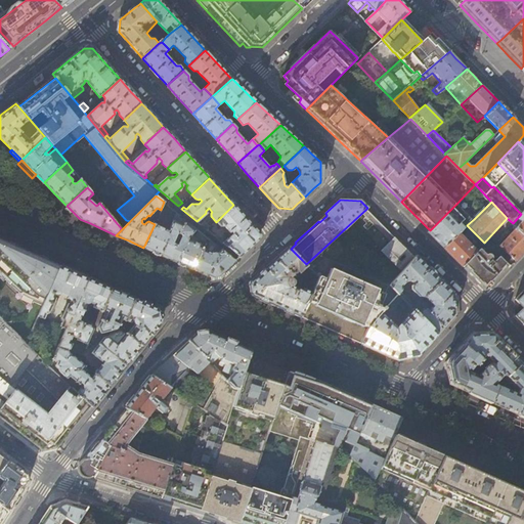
[(474,219),(457,203),(430,230),(428,231),(436,239),(444,248),(457,234),(467,225),(474,219)]
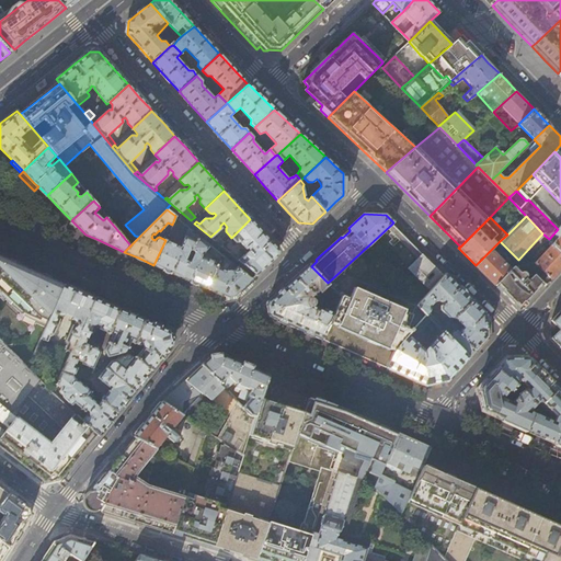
[(181,276),(198,236),(179,219),(176,221),(186,230),(180,245),(180,247),(165,240),(153,265),(168,271),(181,276)]
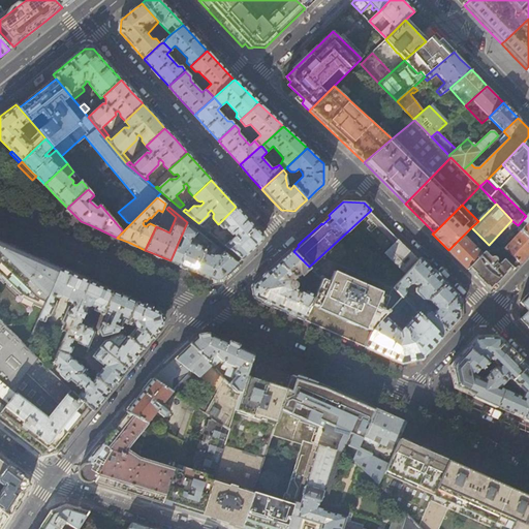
[(260,243),(261,235),(249,222),(236,207),(218,224),(222,228),(226,228),(231,235),(232,234),(235,236),(224,245),(242,259),(252,250),(260,243)]
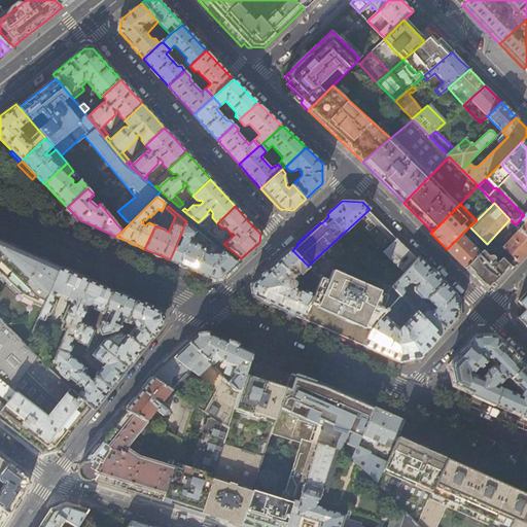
[(417,259),(367,211),(308,266),(310,268),(321,278),(316,290),(303,319),(336,334),(363,346),(370,329),(382,315),(388,308),(399,295),(392,287),(417,259)]
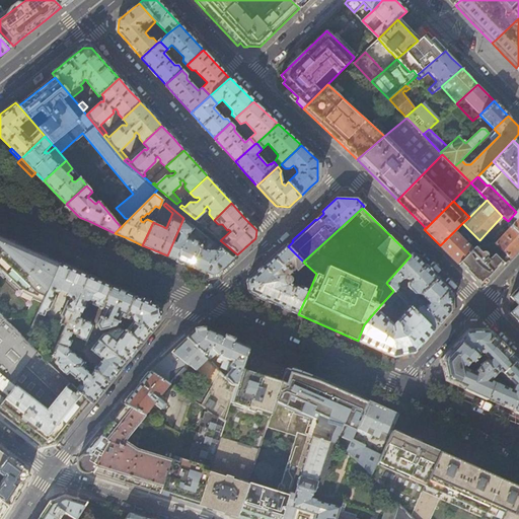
[(518,208),(516,212),(508,221),(511,225),(518,232),(518,208)]
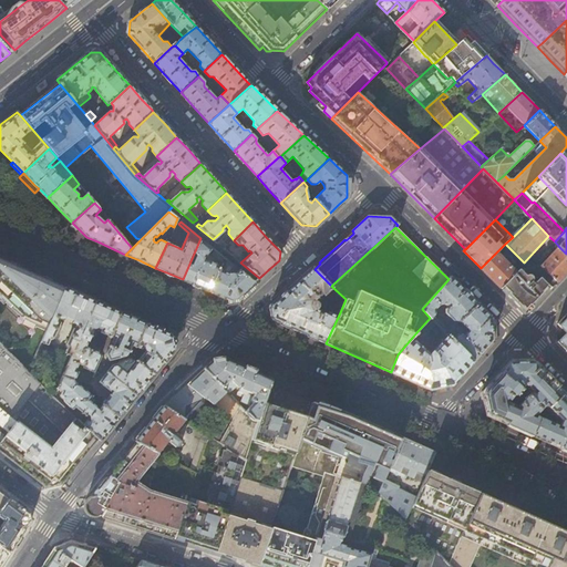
[(204,259),(213,248),(200,238),(183,279),(192,284),(209,291),(218,270),(218,269),(214,267),(213,266),(212,264),(212,263),(208,260),(207,261),(204,261),(204,259)]
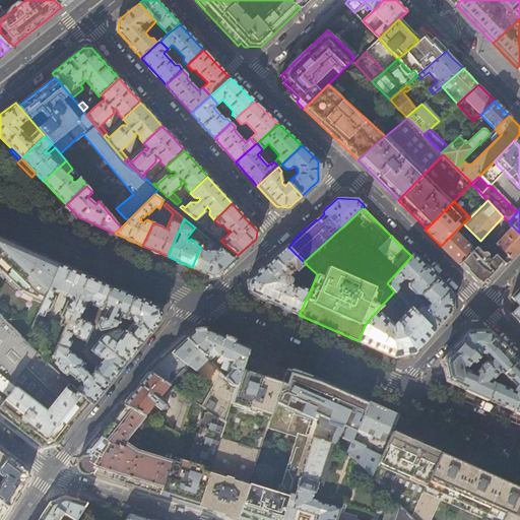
[(205,228),(208,225),(202,219),(199,222),(205,228)]
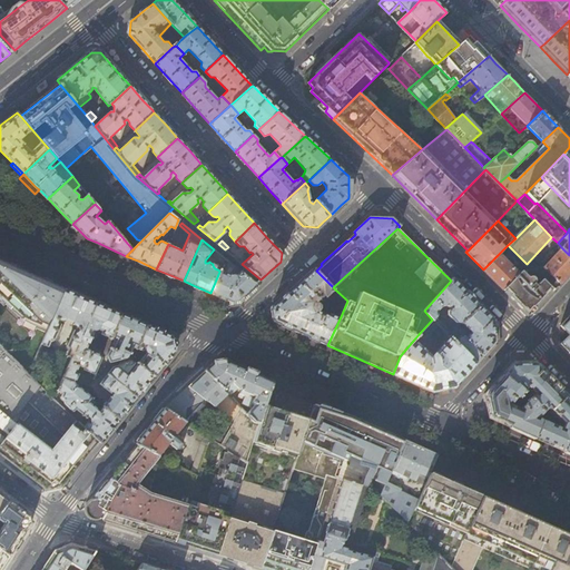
[(569,255),(561,247),(543,267),(560,284),(564,278),(569,272),(569,255)]
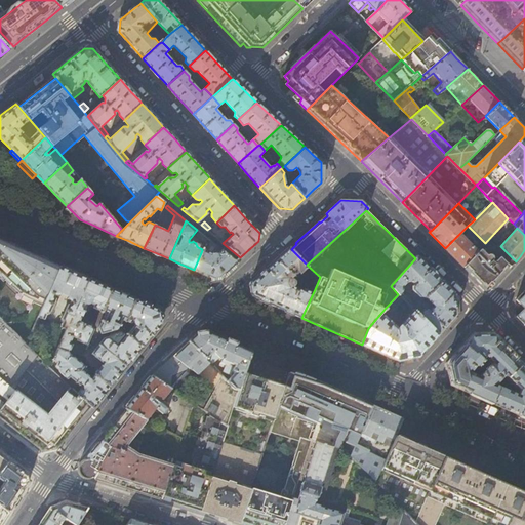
[(206,241),(207,238),(199,232),(197,234),(205,242),(206,241)]
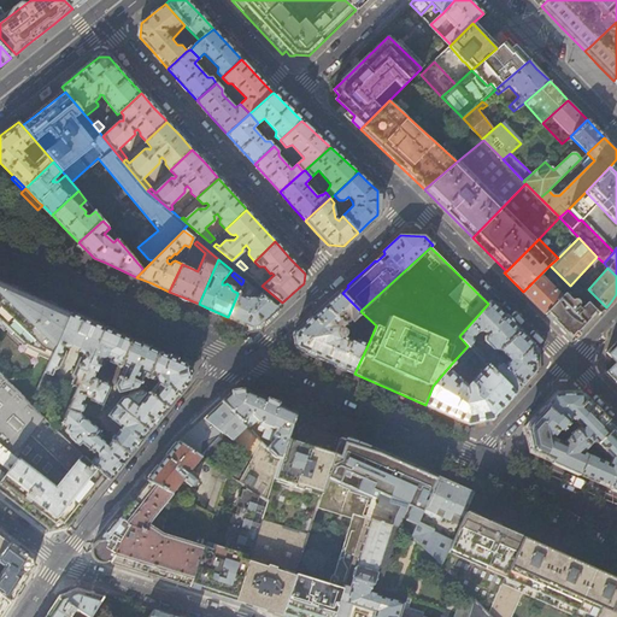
[(544,313),(560,297),(539,276),(523,292),(534,303),(544,313)]
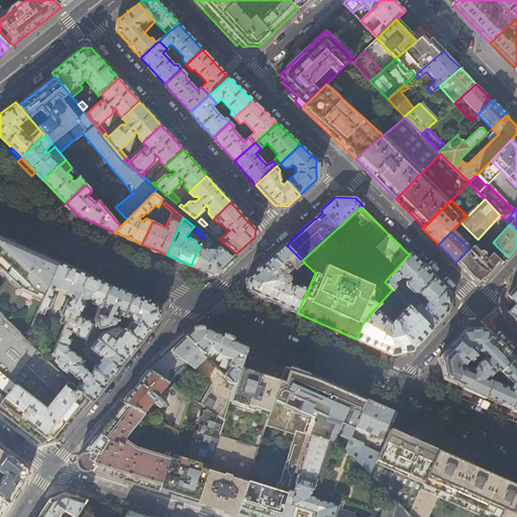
[(42,301),(60,263),(44,256),(29,249),(15,243),(0,236),(0,312),(6,319),(26,314),(33,297),(42,301)]
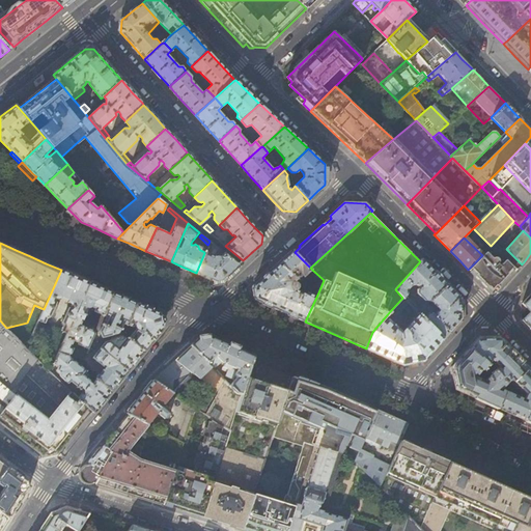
[(229,273),(239,264),(214,244),(208,255),(204,253),(196,273),(205,277),(212,280),(224,278),(229,273)]
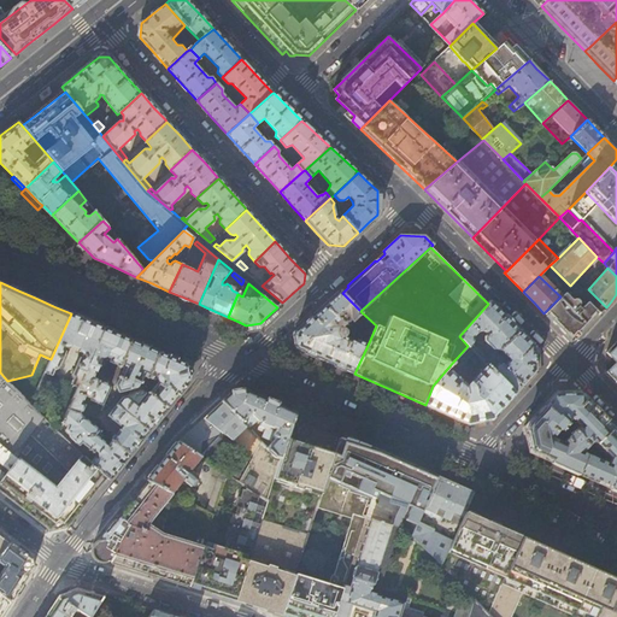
[(354,322),(363,313),(360,311),(342,293),(340,291),(304,324),(294,333),(297,348),(324,360),(354,374),(370,340),(366,339),(364,344),(357,340),(356,342),(345,338),(347,335),(347,334),(347,333),(347,331),(347,330),(346,329),(345,329),(345,328),(352,319),(354,322)]
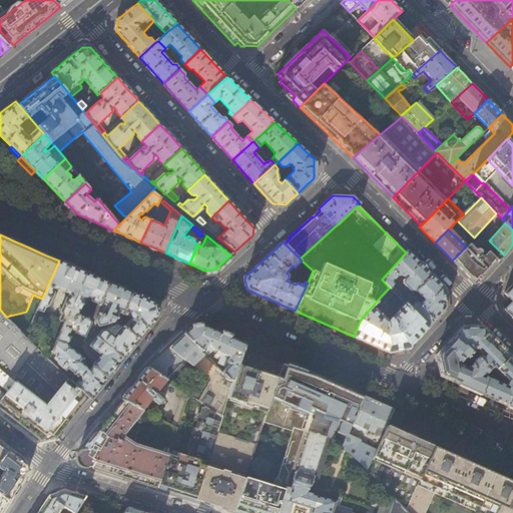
[(476,249),(470,243),(466,246),(452,261),(465,273),(475,284),(494,264),(497,260),(487,249),(482,253),(482,250),(480,248),(476,249)]
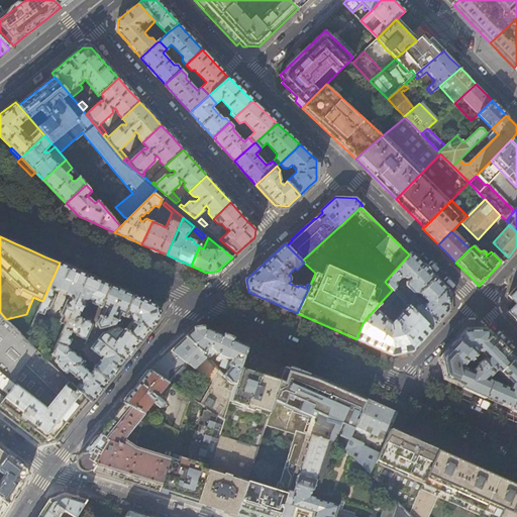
[(424,267),(410,252),(409,254),(385,282),(392,290),(397,294),(407,305),(409,303),(405,299),(406,298),(396,287),(396,283),(401,277),(404,278),(405,277),(408,280),(406,282),(406,286),(408,288),(407,290),(414,297),(418,293),(434,277),(424,267)]
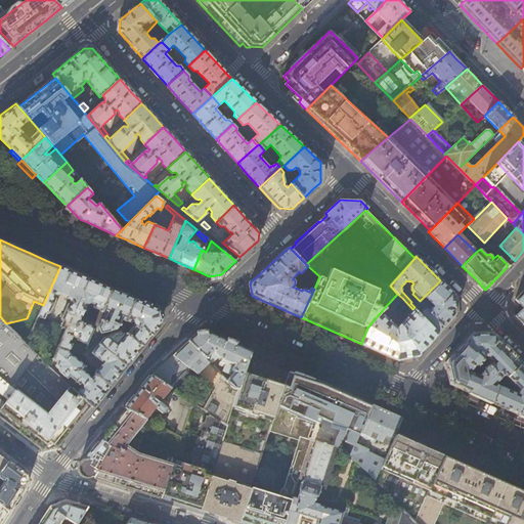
[(74,272),(60,266),(43,305),(39,316),(44,319),(47,313),(50,312),(51,311),(53,311),(57,301),(55,300),(56,298),(55,297),(55,296),(55,295),(56,295),(60,295),(61,293),(68,296),(67,297),(71,300),(71,301),(69,303),(68,303),(61,317),(62,321),(60,325),(61,326),(60,329),(63,330),(64,328),(66,329),(88,278),(74,272)]
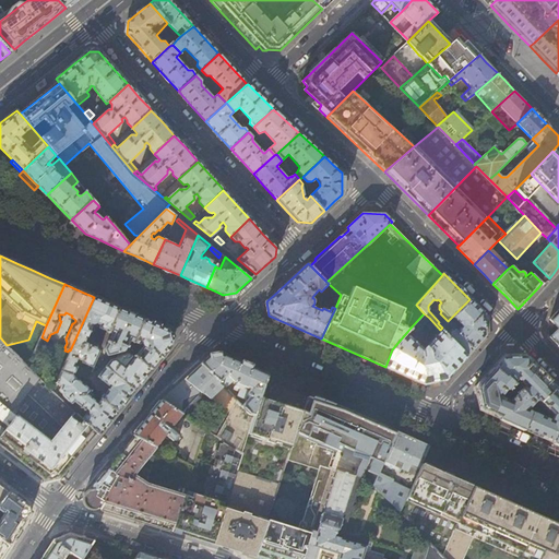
[(106,302),(94,297),(70,351),(61,370),(73,376),(76,367),(74,366),(78,359),(82,360),(81,363),(93,368),(99,351),(98,347),(85,342),(93,324),(108,331),(119,308),(106,302)]
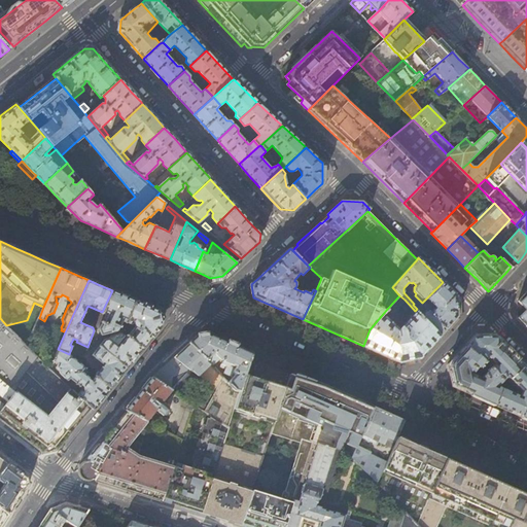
[(457,317),(457,295),(451,290),(443,282),(426,299),(435,307),(432,311),(430,309),(430,308),(426,305),(420,311),(417,309),(415,311),(440,336),(449,325),(457,317)]
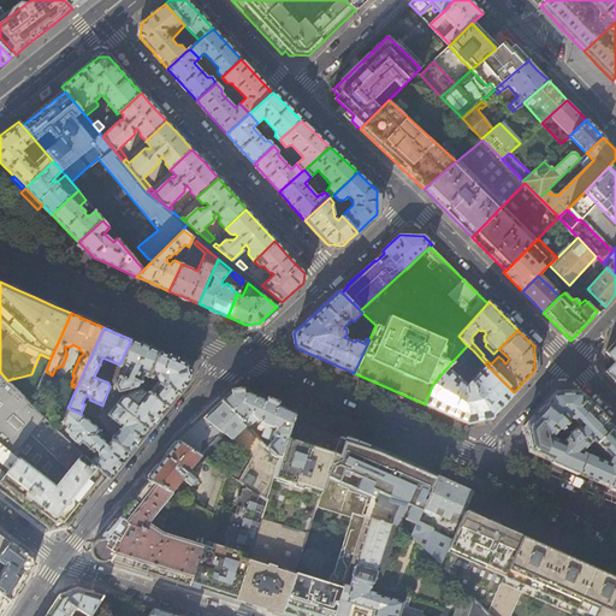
[(147,377),(159,353),(143,345),(131,339),(119,365),(123,367),(116,384),(119,391),(135,388),(136,386),(137,386),(137,385),(138,383),(140,383),(143,374),(147,377)]
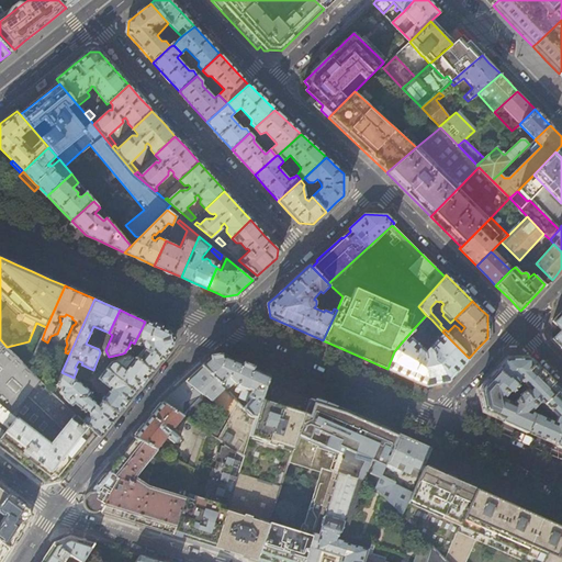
[(561,310),(558,315),(552,321),(560,330),(552,339),(558,346),(561,349),(561,310)]
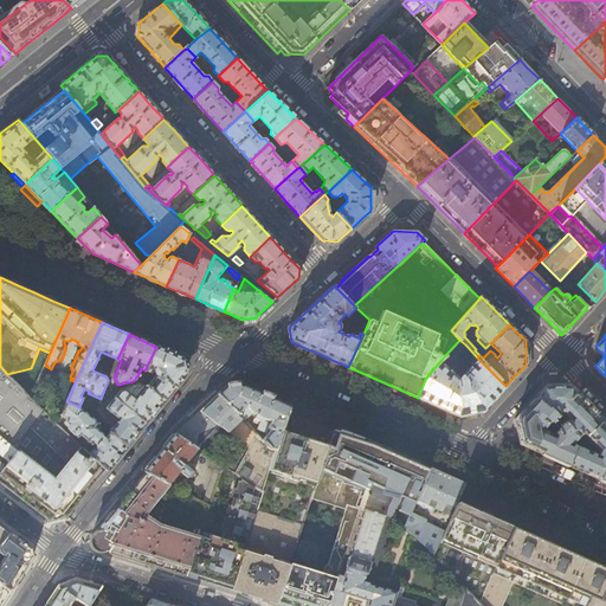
[(465,345),(459,340),(446,354),(452,360),(465,345)]
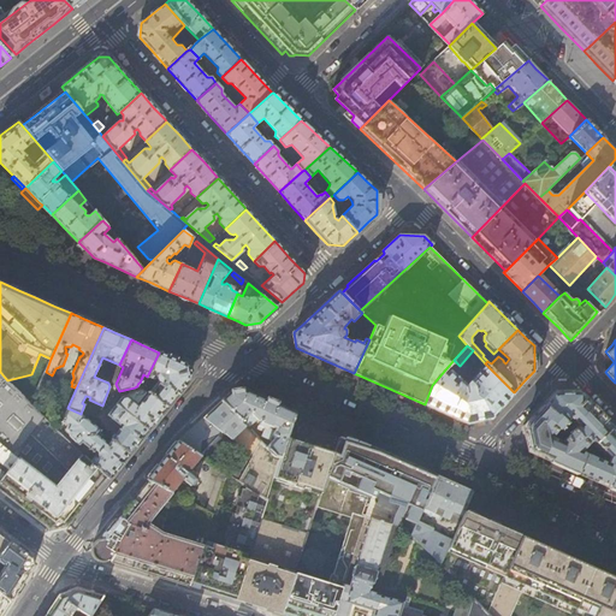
[(189,378),(185,363),(173,359),(159,353),(147,377),(150,378),(150,381),(155,384),(149,392),(166,407),(177,392),(189,378)]
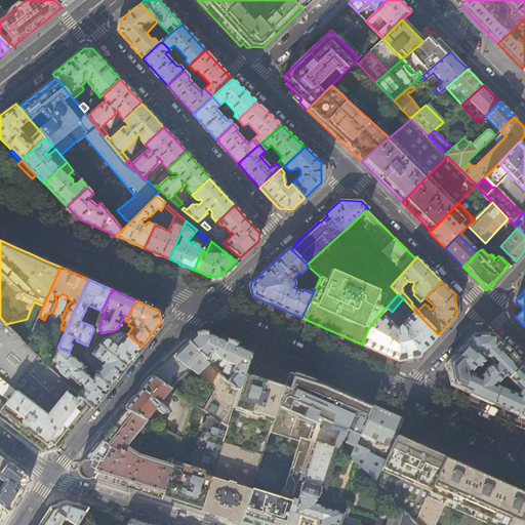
[(397,328),(380,314),(368,328),(362,345),(385,355),(398,361),(418,357),(429,345),(438,334),(413,310),(397,328)]
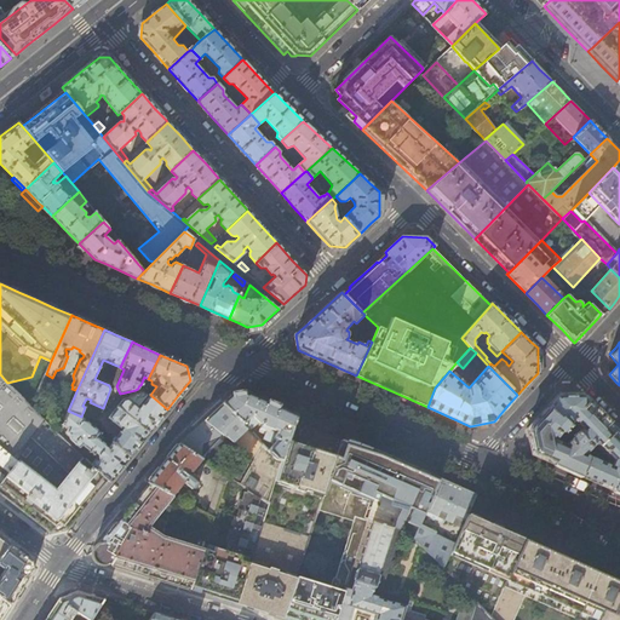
[(67,528),(107,480),(95,468),(91,465),(7,383),(0,374),(0,446),(17,461),(0,482),(0,493),(5,497),(24,512),(50,533),(67,528)]
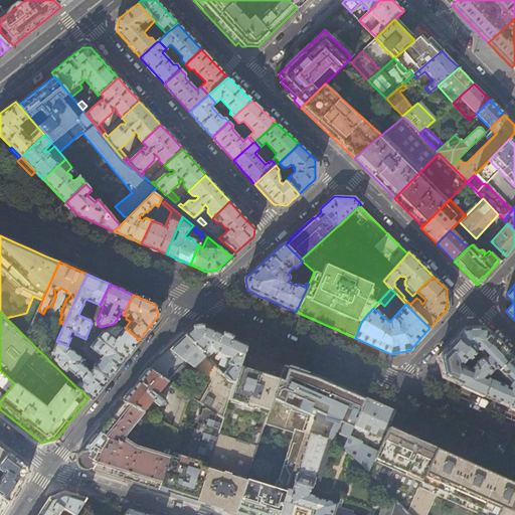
[(241,360),(246,345),(224,335),(204,326),(191,328),(185,334),(207,357),(213,350),(216,351),(214,358),(217,360),(219,355),(221,356),(218,364),(226,368),(222,373),(229,381),(234,382),(241,360)]
